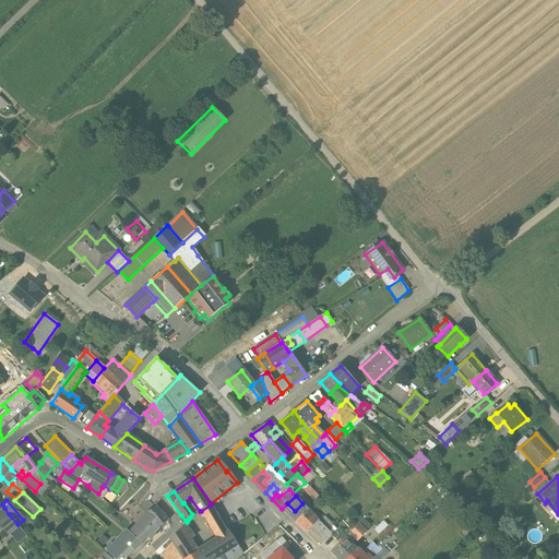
[(287,503),(282,509),(296,522),(307,509),(302,503),(295,511),(287,503)]
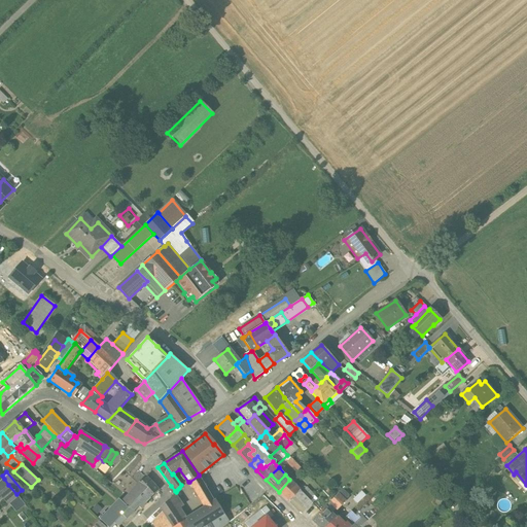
[(214,501),(199,476),(189,482),(206,506),(214,501)]
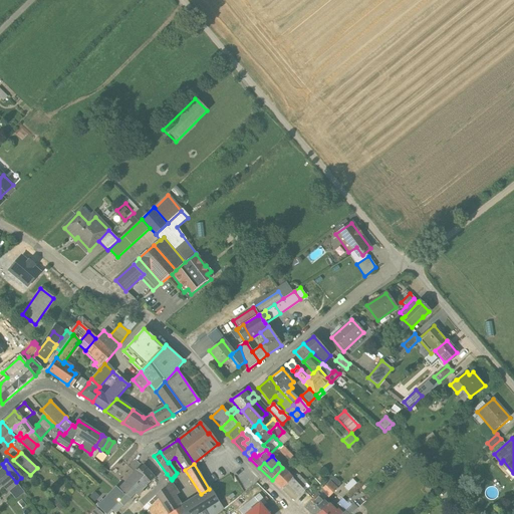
[(144,466),(135,473),(136,474),(121,488),(122,489),(127,493),(133,489),(138,484),(150,473),(144,466)]
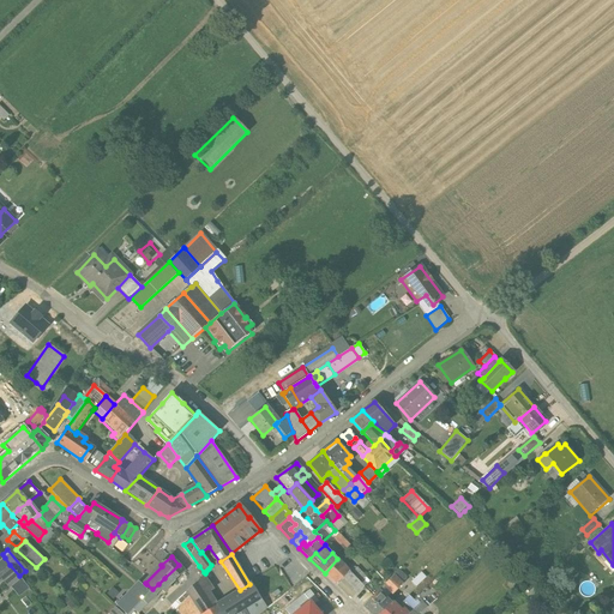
[(0,573),(10,565),(5,558),(0,561),(0,573)]
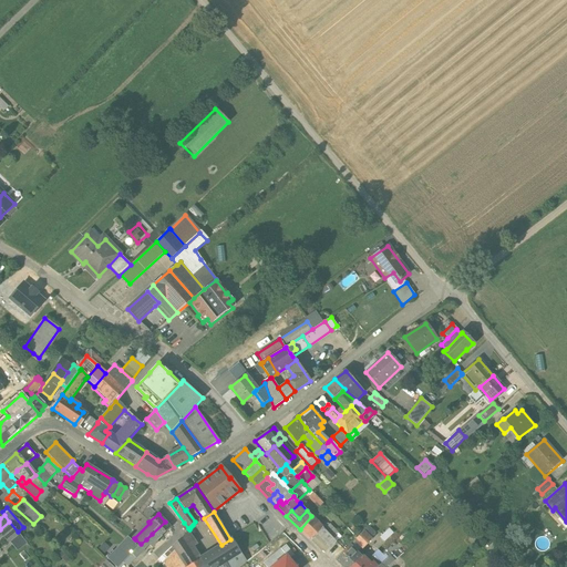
[(322,527),(311,516),(300,529),(311,539),(317,534),(322,527)]
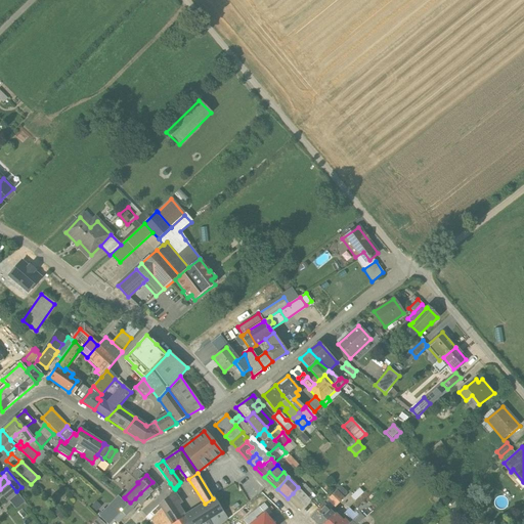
[(8,482),(0,489),(0,492),(7,503),(18,493),(16,491),(8,482)]
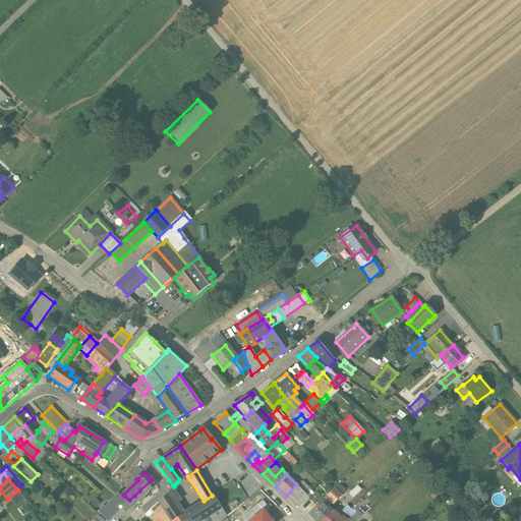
[(152,479),(139,490),(146,497),(149,494),(148,491),(156,484),(152,479)]
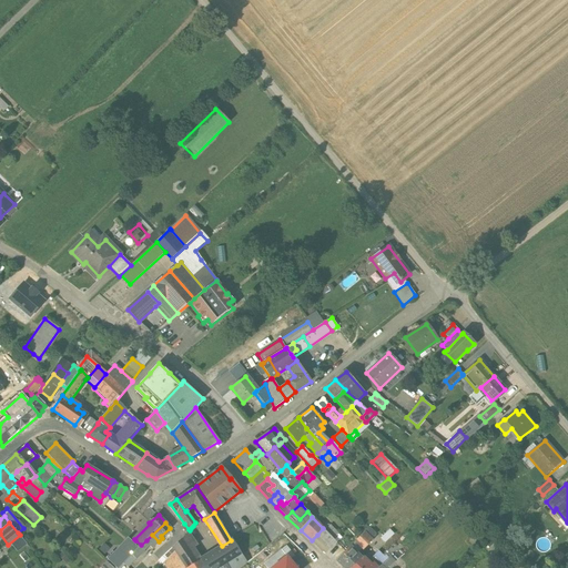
[(330,526),(324,530),(333,539),(338,535),(330,526)]
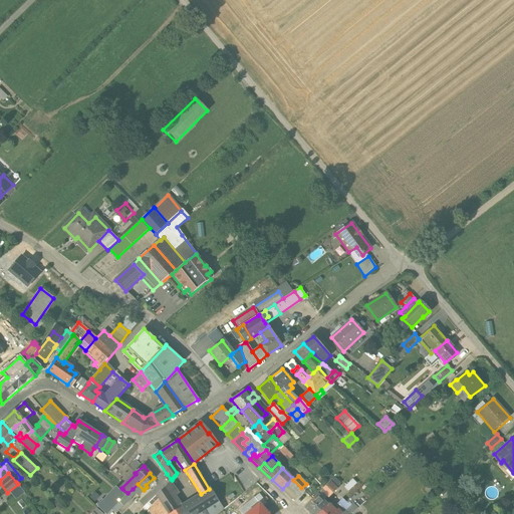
[(293,480),(292,478),(287,484),(297,494),(299,496),(304,491),(301,488),(293,480)]
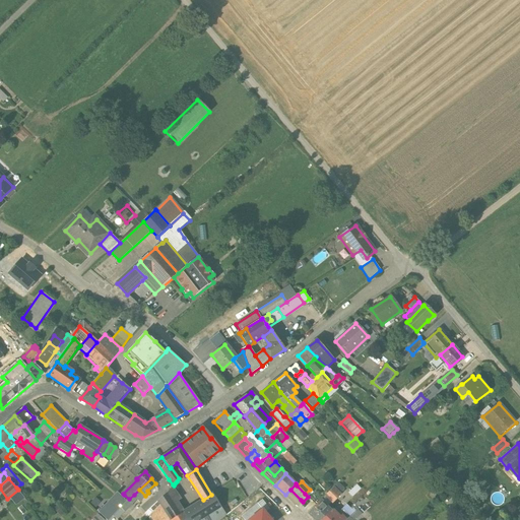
[(338,483),(333,488),(339,494),(343,489),(338,483)]
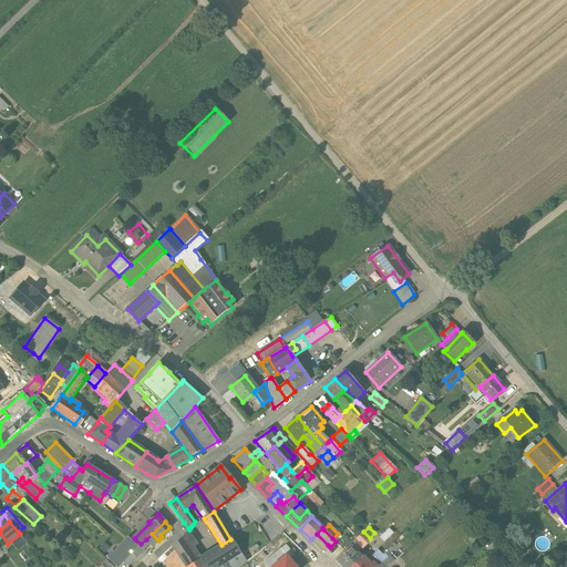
[(389,529),(380,537),(384,542),(393,534),(389,529)]
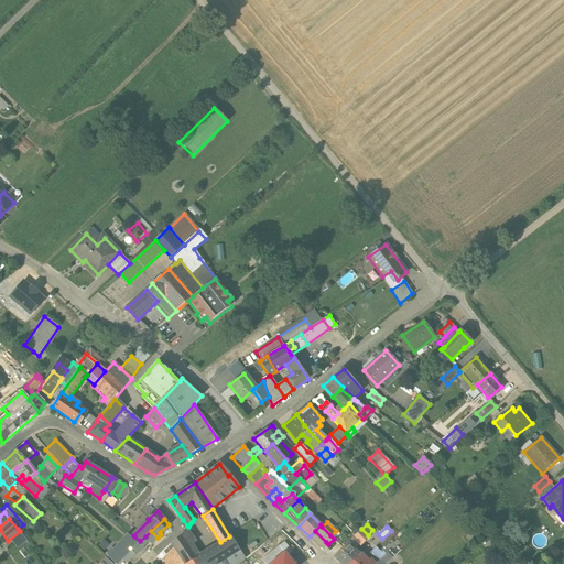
[(198,539),(191,528),(187,534),(184,531),(181,534),(190,546),(197,557),(199,556),(205,553),(196,540),(198,539)]
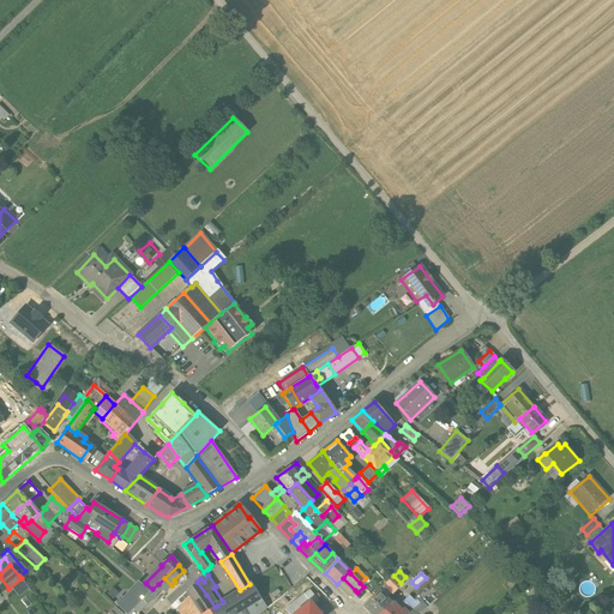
[(393,576),(384,587),(390,593),(391,595),(403,585),(401,583),(393,576)]
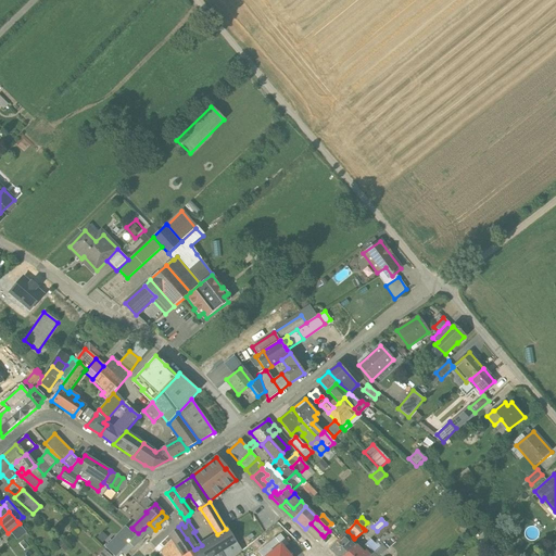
[(20,523),(8,533),(15,542),(26,533),(20,523)]
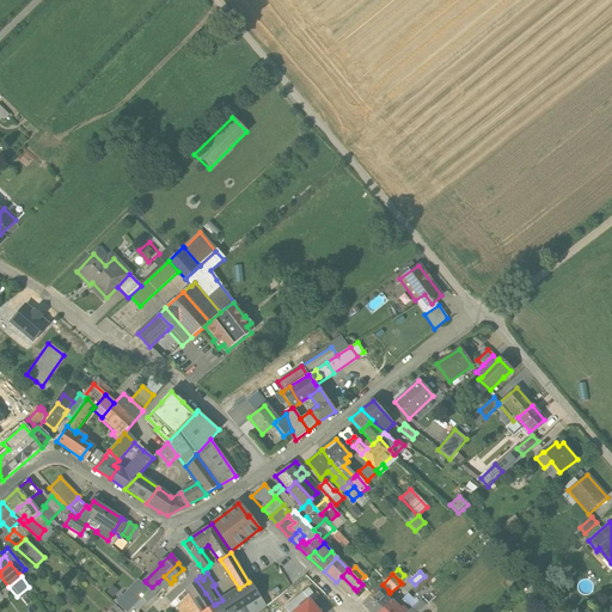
[(160,587),(159,588),(164,593),(170,585),(171,583),(164,576),(158,582),(160,583),(159,586),(160,587)]
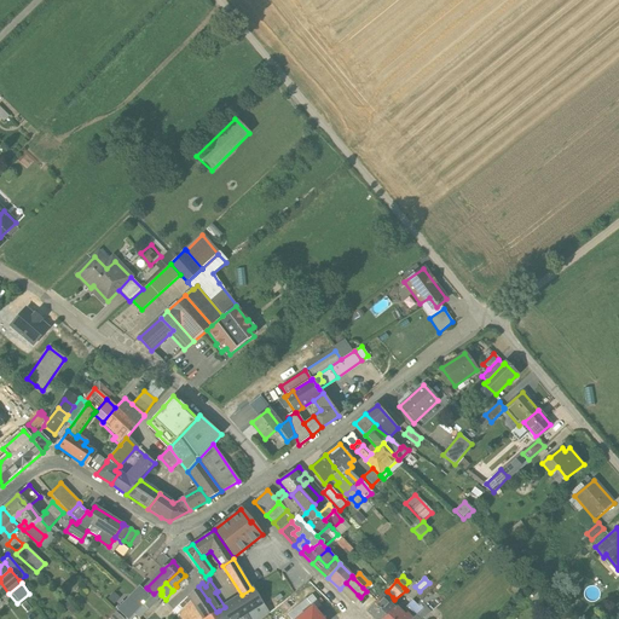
[(346,583),(340,589),(354,603),(358,600),(356,596),(358,595),(346,583)]
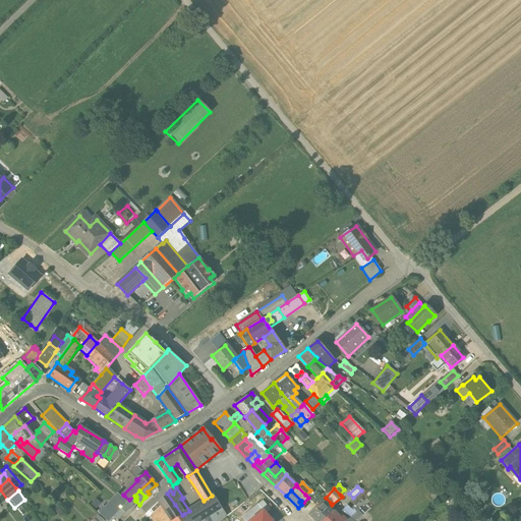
[(167,494),(159,503),(161,507),(165,512),(175,505),(167,494)]
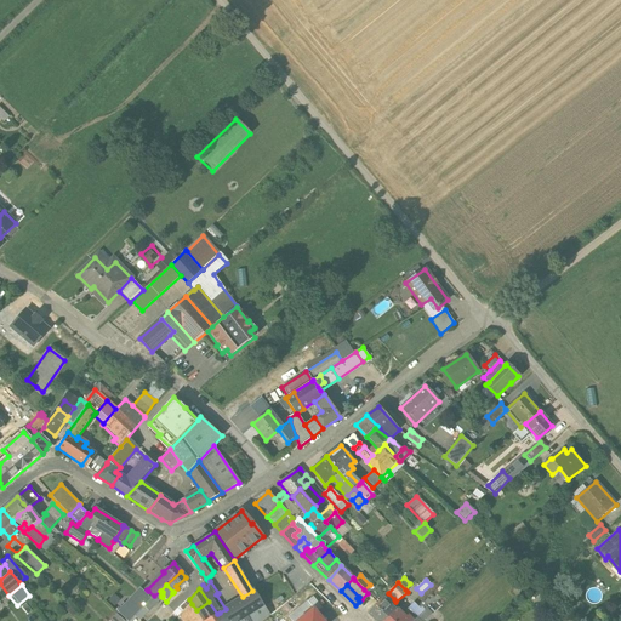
[(141,593),(138,591),(125,605),(126,608),(120,615),(126,620),(130,620),(134,617),(143,607),(144,608),(144,607),(152,598),(154,596),(148,591),(146,593),(143,591),(141,593)]
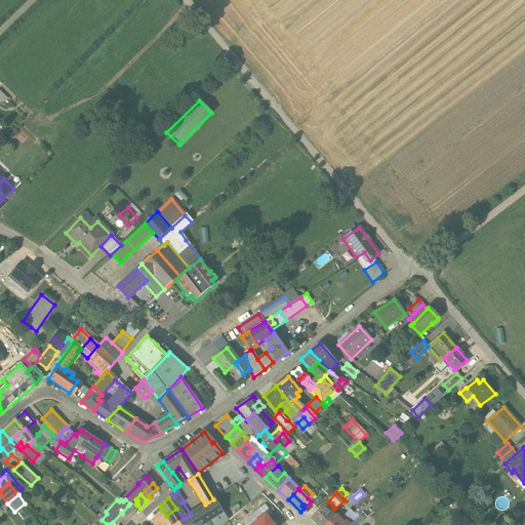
[(130,503),(128,506),(132,510),(136,505),(137,503),(136,502),(137,500),(135,499),(130,503)]
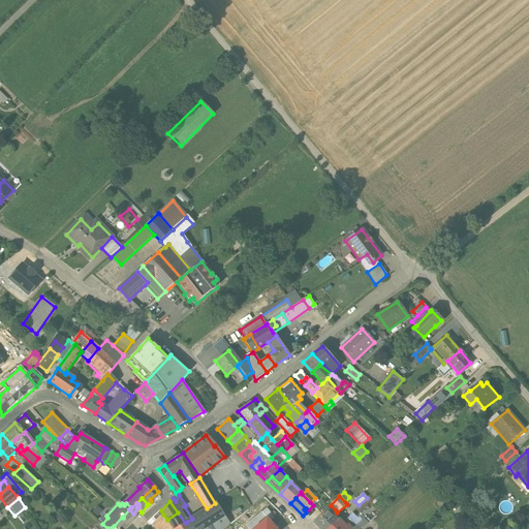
[(192,519),(187,522),(190,528),(223,528),(230,524),(216,503),(215,503),(207,508),(192,519)]
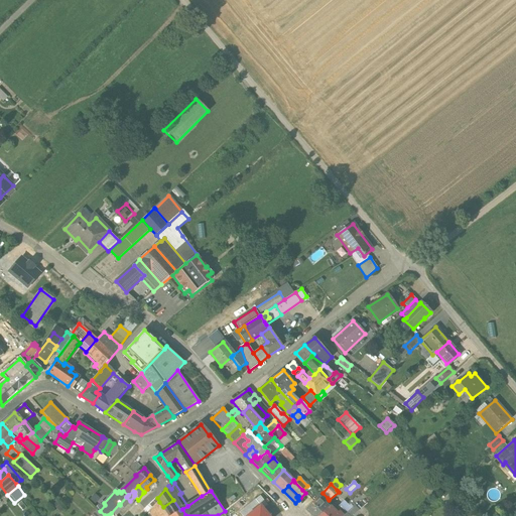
[(323,493),(305,510),(311,515),(319,515),(328,508),(323,502),(325,499),(326,500),(328,498),(323,493)]
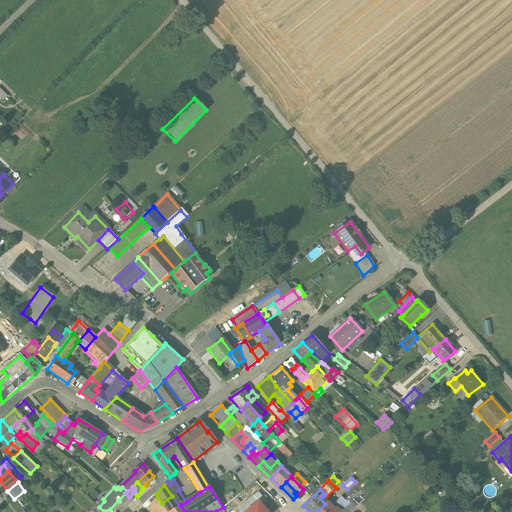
[(259,502),(261,505),(265,501),(258,492),(254,496),(259,502)]
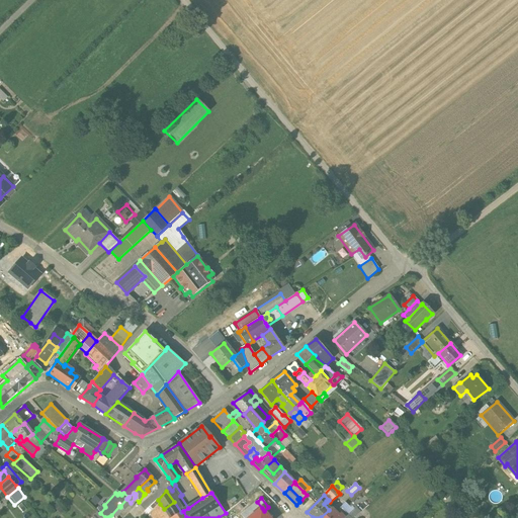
[(126,499),(120,506),(124,510),(132,503),(131,503),(126,499)]
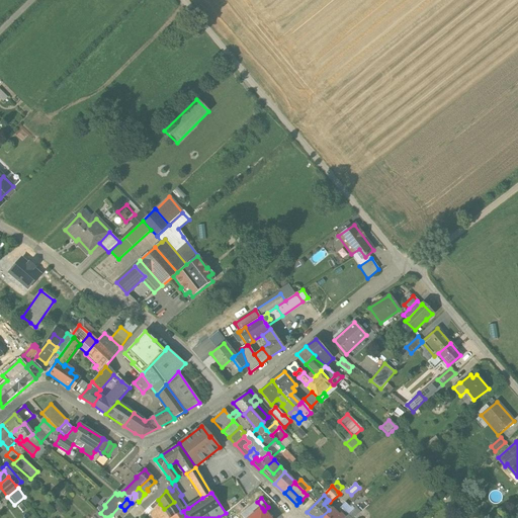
[(147,509),(150,514),(158,506),(156,502),(147,509)]
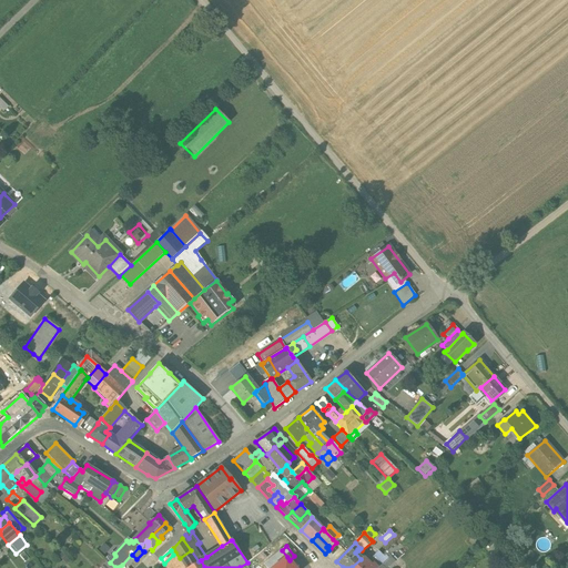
[(191,550),(180,558),(185,567),(189,567),(199,561),(191,550)]
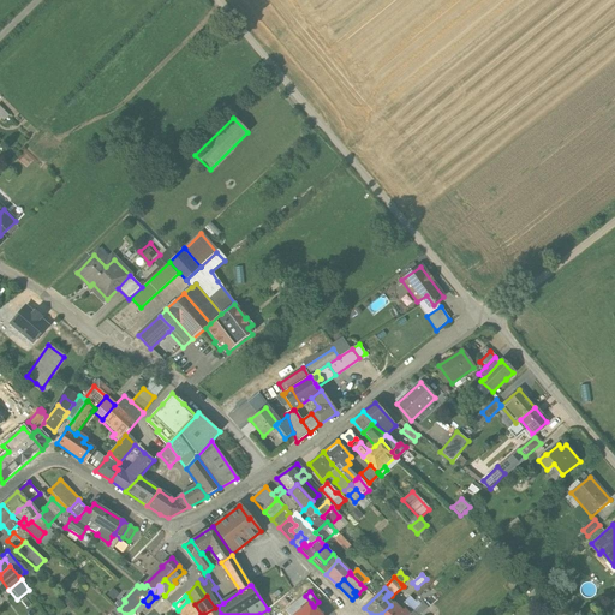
[(201,614),(195,604),(190,598),(187,601),(178,610),(181,614),(201,614)]
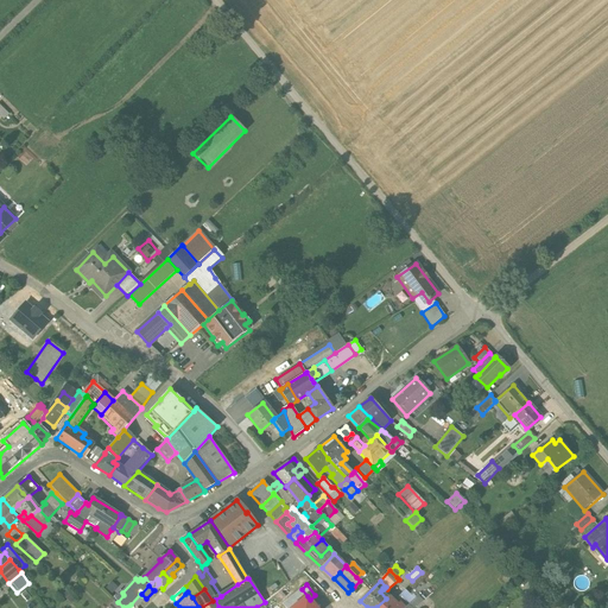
[(141,594),(141,595),(132,605),(135,607),(137,607),(146,599),(141,594)]
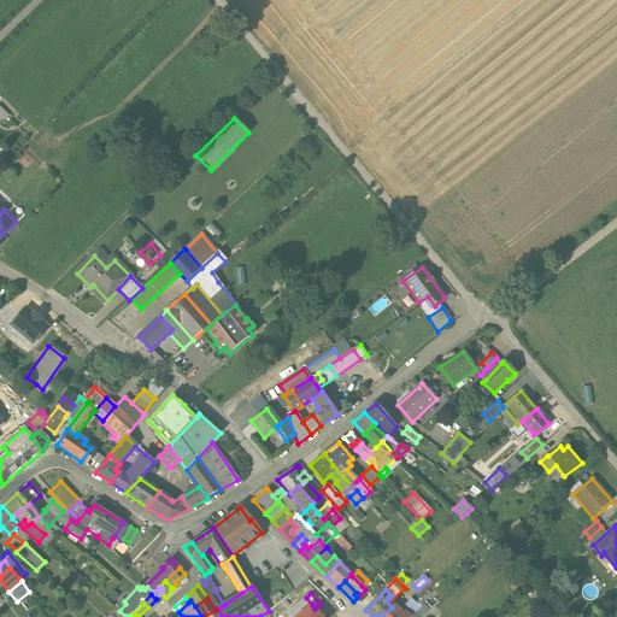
[(321,616),(315,609),(312,605),(297,616),(321,616)]
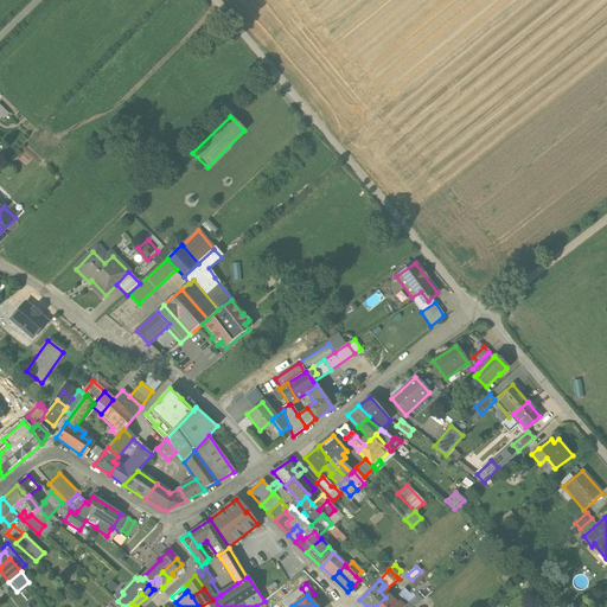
[(385,598),(376,606),(402,606),(403,606),(398,602),(396,605),(388,595),(385,598)]
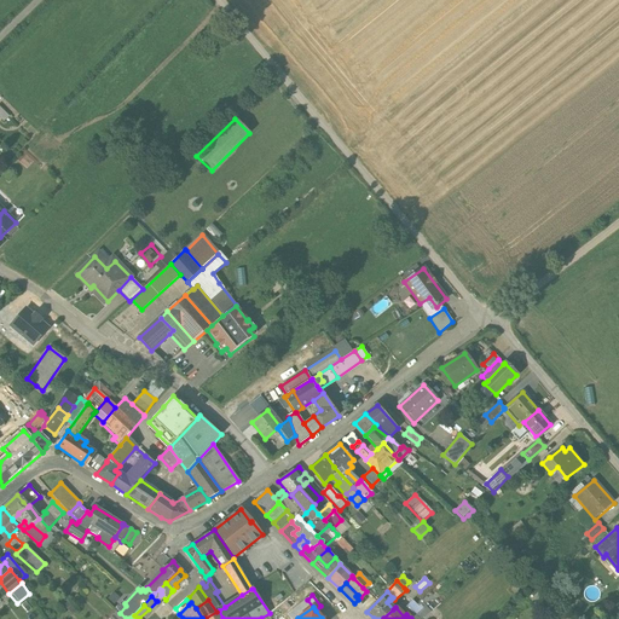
[(426,607),(416,617),(415,615),(414,617),(415,618),(423,618),(431,613),(427,608),(426,607)]
